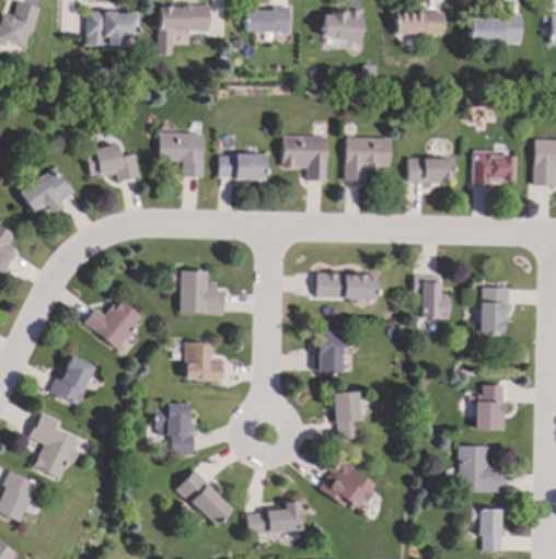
[(39,8),(18,2),(12,20),(0,15),(0,44),(7,46),(8,42),(25,46),(29,31),(33,32),(39,8)]
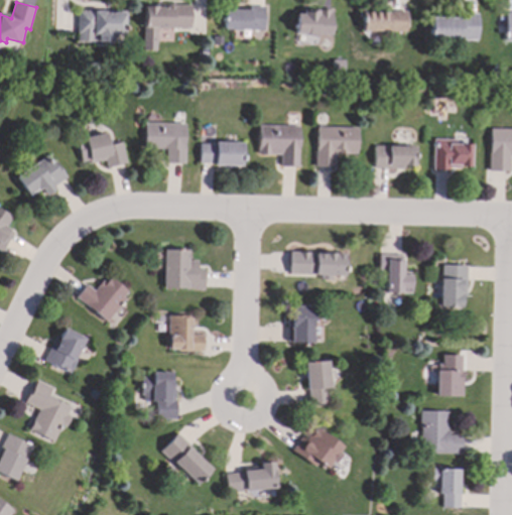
[(193,6),(146,5),(145,50),(158,51),(158,27),(193,28),(193,6)]
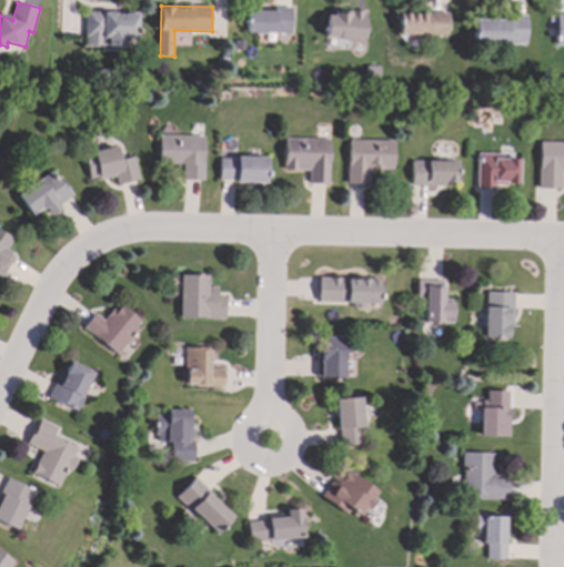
[(250,10),(249,32),(293,33),(294,7),(278,7),(278,10),(250,10)]
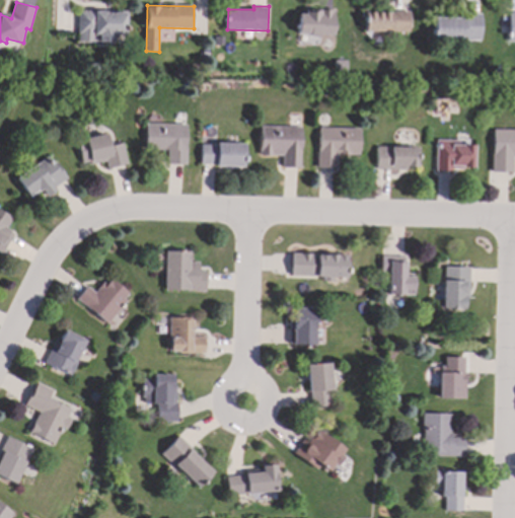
[(79,42),(114,42),(114,37),(127,37),(127,11),(79,10),(79,42)]
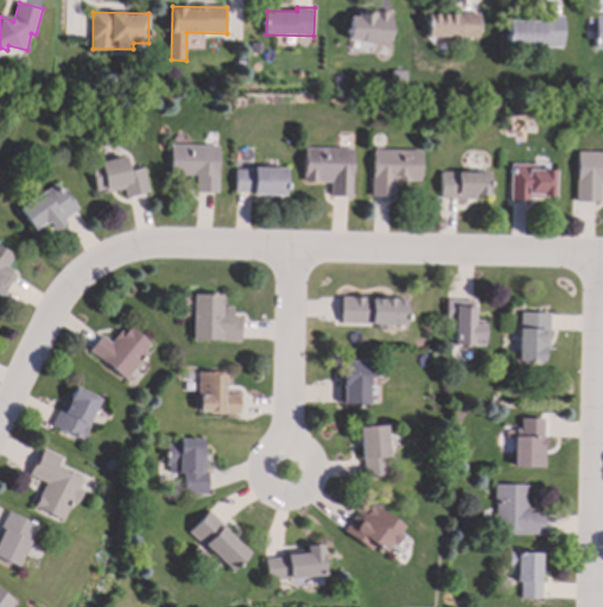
[(393,13),(351,12),(351,40),(393,42),(393,13)]
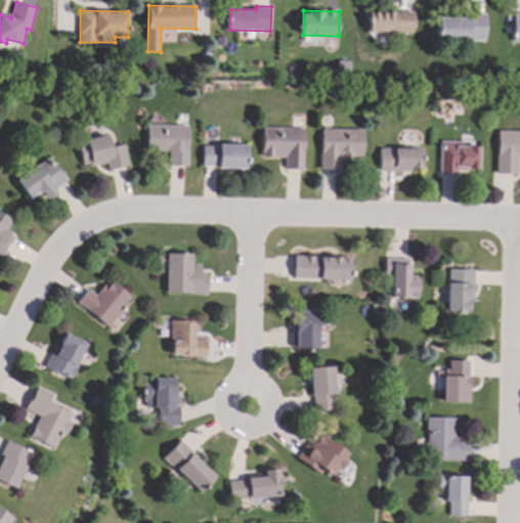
[(416,12),(372,11),(371,32),(416,33),(416,12)]
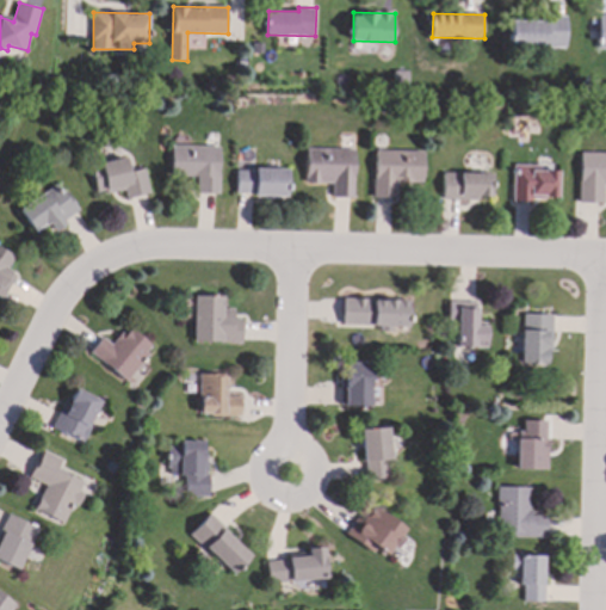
[(569,47),(569,16),(551,16),(550,20),(513,20),(513,45),(569,47)]
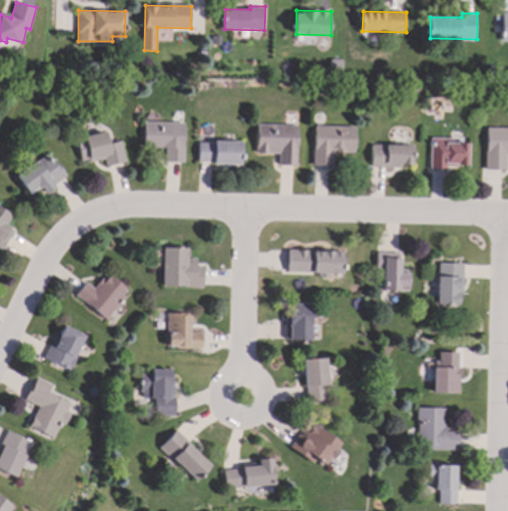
[(167,162),(186,162),(187,122),(147,121),(146,147),(168,148),(167,162)]
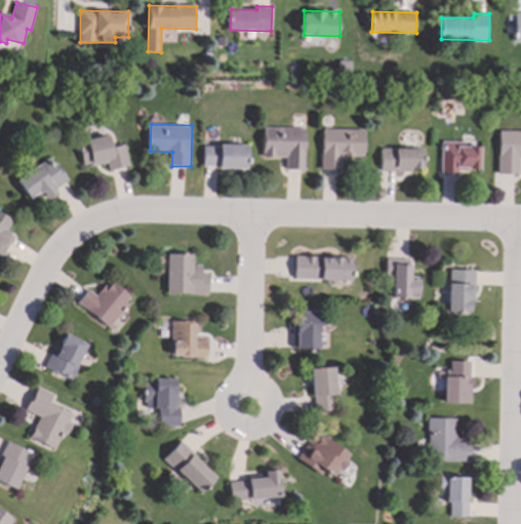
[(307,169),(308,128),(266,127),(266,156),(289,157),(289,169),(307,169)]
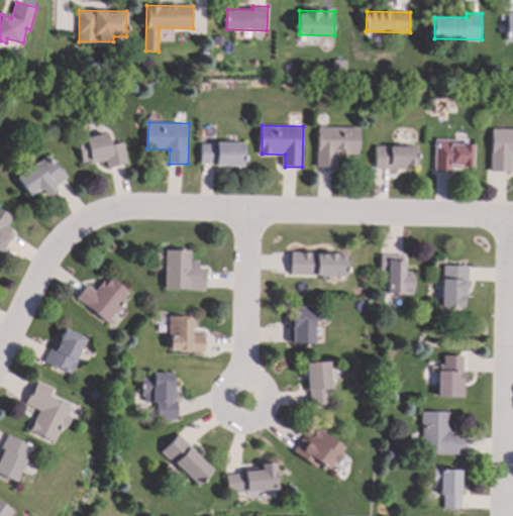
[(319,167),(341,167),(341,153),(361,153),(362,127),(320,127),(319,167)]
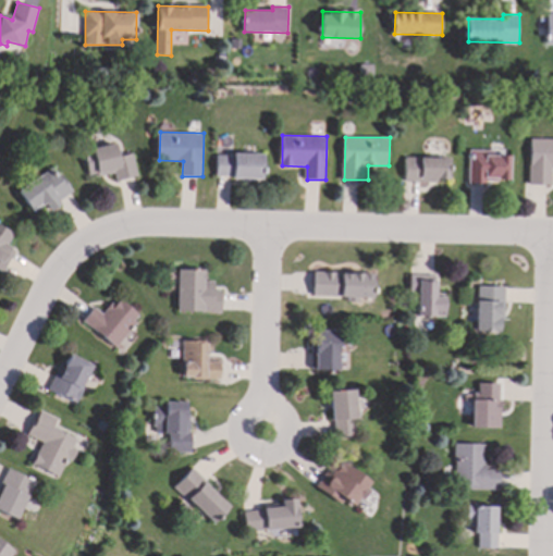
[(552,138),(532,138),(531,185),(552,185),(552,138)]
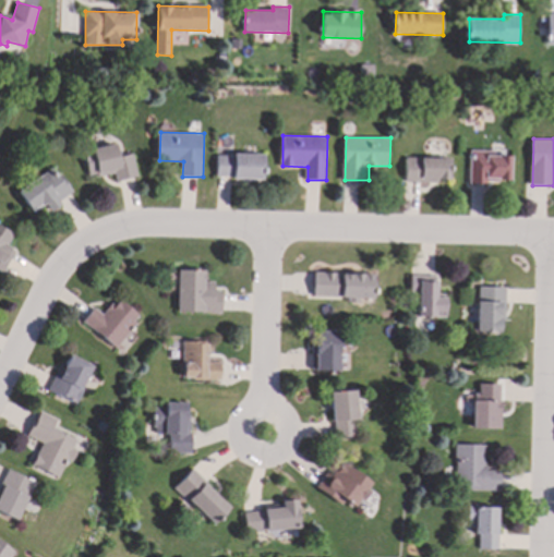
[(135,154),(120,157),(117,144),(86,150),(92,178),(117,172),(118,180),(140,176),(135,154)]
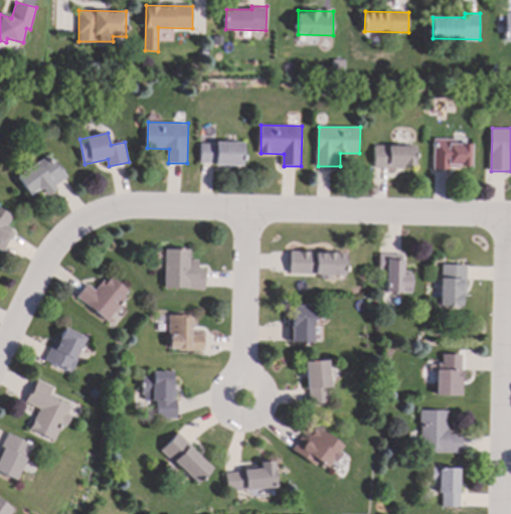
[(473,143),(461,143),(461,139),(436,139),(436,170),(451,170),(452,165),(473,165),(473,143)]
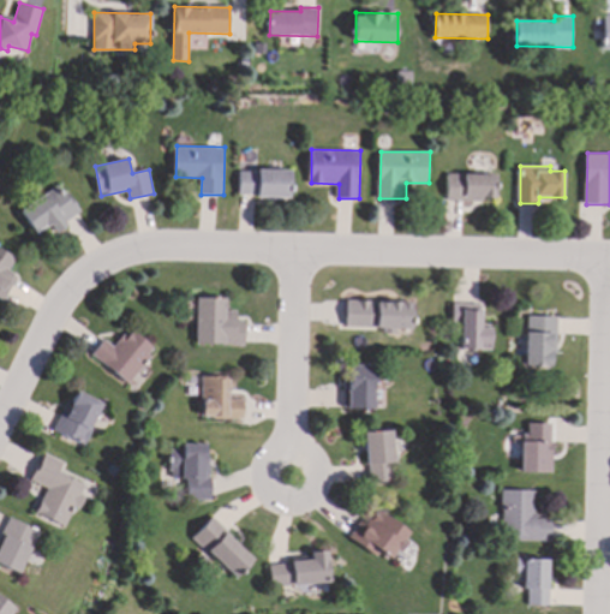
[(241,196),(292,197),(292,171),(241,170),(241,196)]
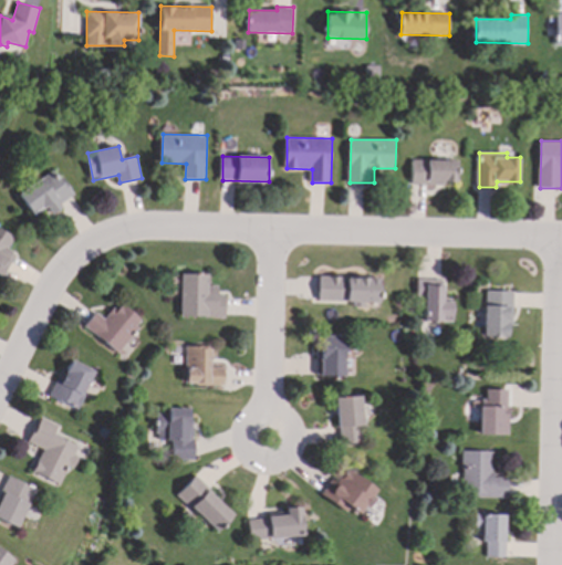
[(414,184),(459,185),(459,160),(414,159),(414,184)]
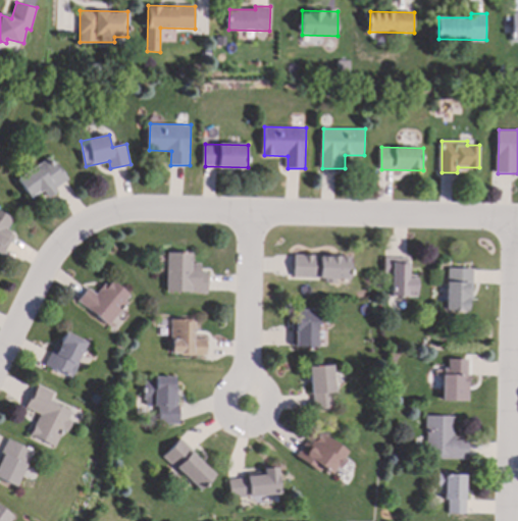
[(32,197),(42,191),(46,198),(70,181),(53,155),(18,178),(32,197)]
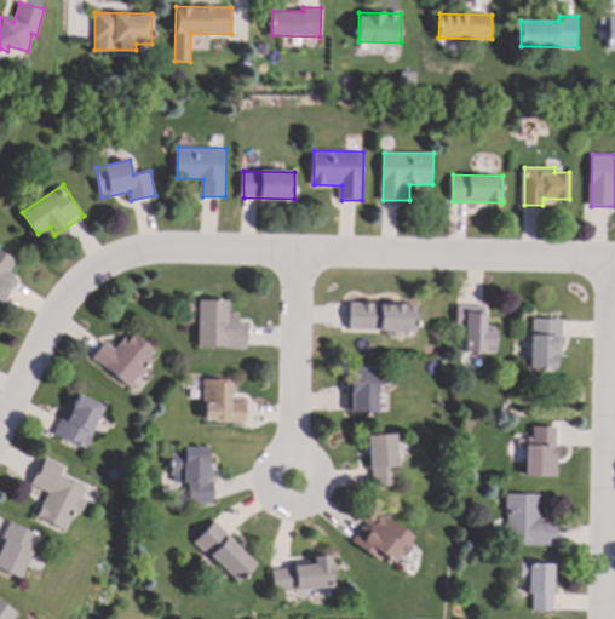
[(0,299),(7,303),(19,278),(11,274),(18,258),(0,250),(0,299)]
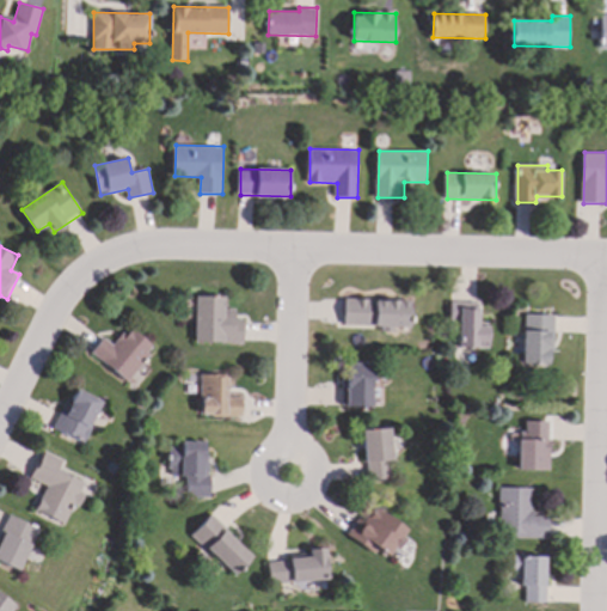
[(239,318),(239,309),(228,309),(228,295),(200,295),(197,342),(246,343),(247,319),(239,318)]
